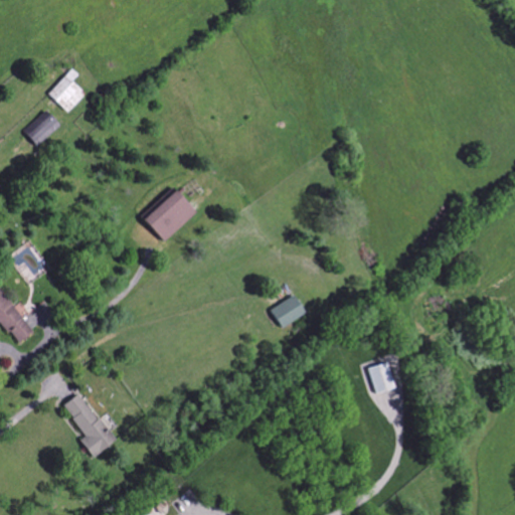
[(76,74),(70,69),(46,95),(66,113),(83,95),(70,81),(76,74)]
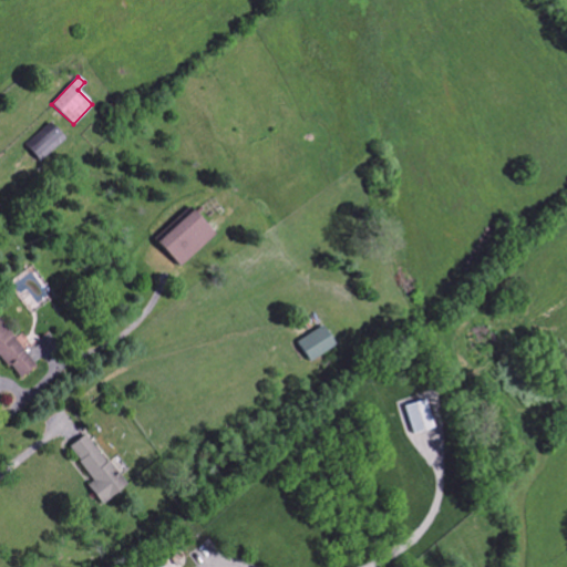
[(64,138),(49,122),(23,145),(39,162),(64,138)]
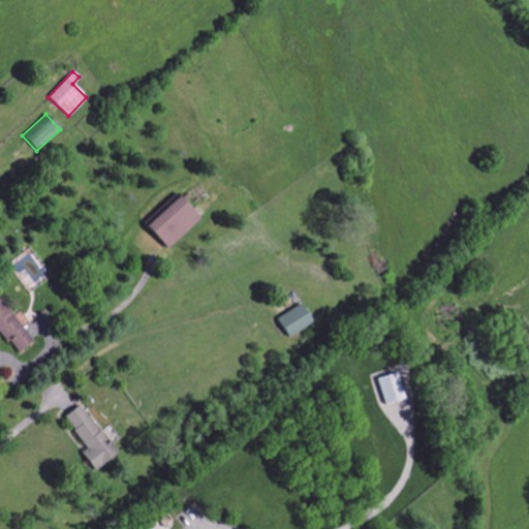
[(199,218),(178,195),(146,225),(167,249),(199,218)]
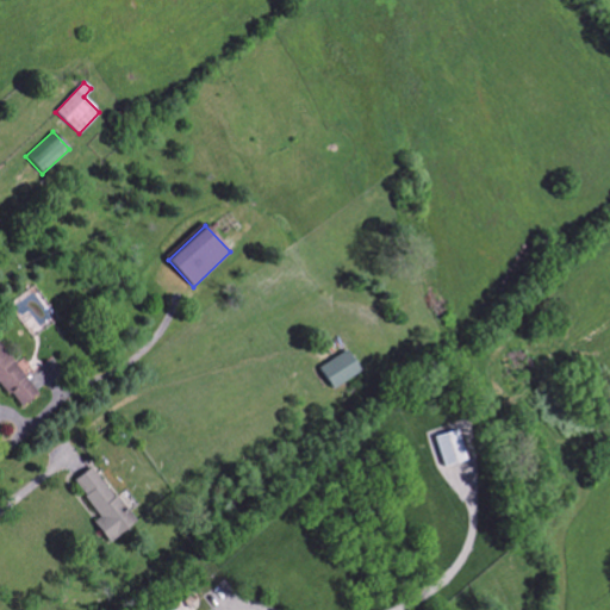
[(0,381),(19,408),(37,394),(0,343),(0,381)]
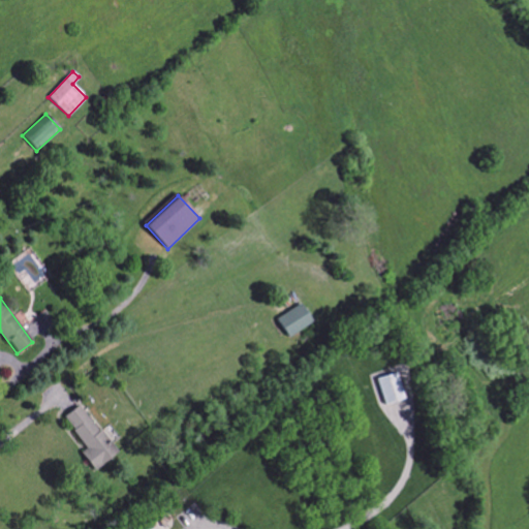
[(276,318),(288,338),(312,322),(301,304),(276,318)]
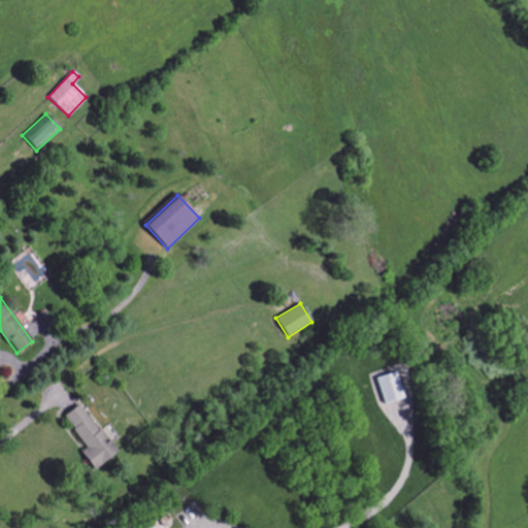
[(385,405),(404,398),(395,371),(375,378),(385,405)]
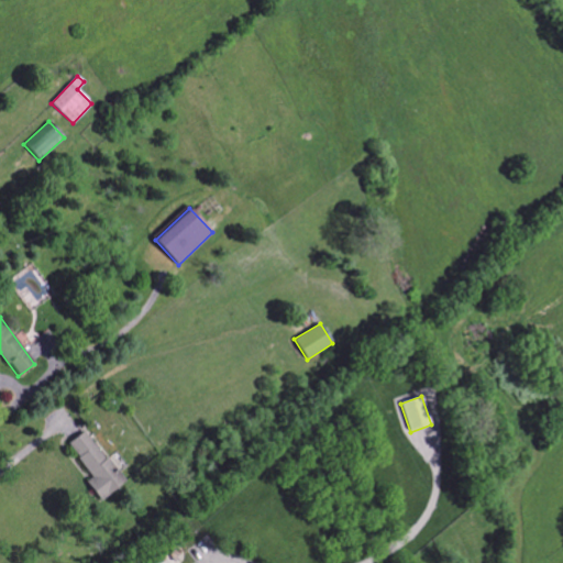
[(85,482),(99,501),(124,483),(85,430),(67,444),(91,477),(85,482)]
